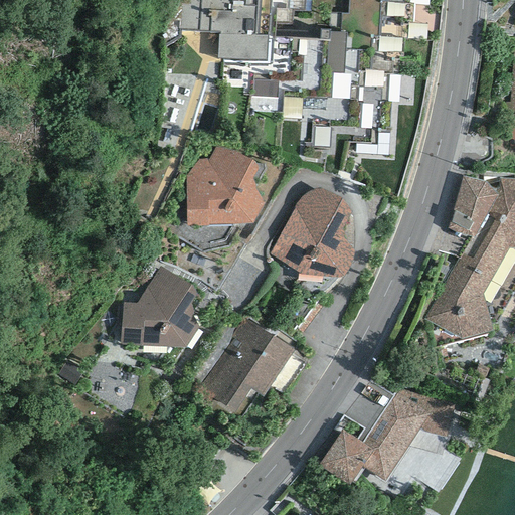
[(298,156),(392,160),(402,39),(413,39),(414,0),(348,0),(347,13),(329,13),(328,29),(310,29),(311,12),(312,0),(180,0),(180,29),(217,32),(216,59),(221,58),(221,86),(249,89),(247,109),(280,111),(280,120),(299,121),(298,156)]
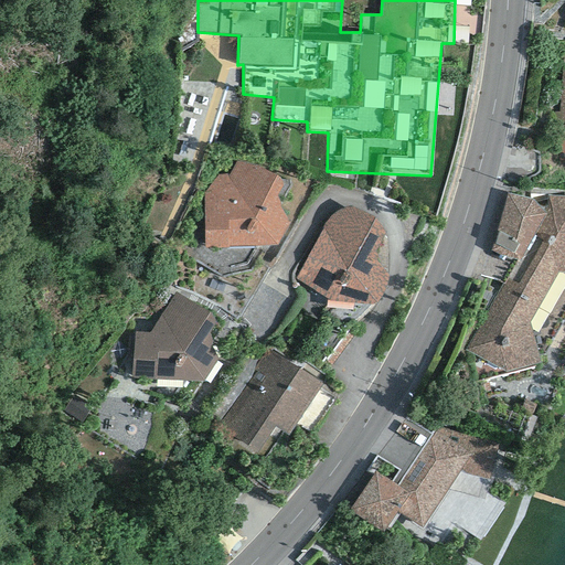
[(204,192),(205,248),(276,246),(288,224),(280,208),(276,195),(283,185),(279,178),(255,166),(236,161),(227,174),(217,176),(204,192)]
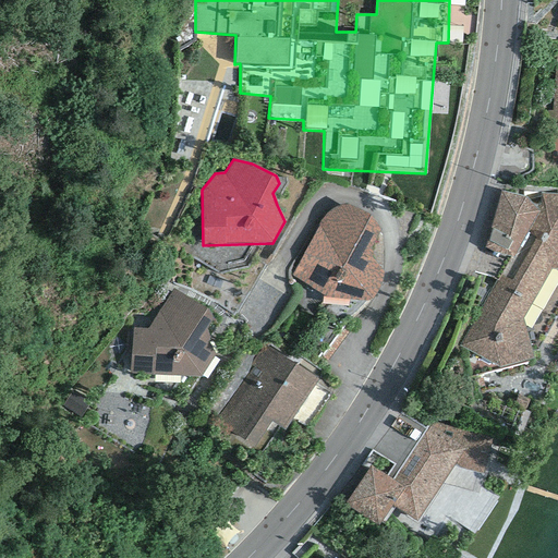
[(510,257),(459,346),(499,367),(533,358),(522,319),(552,269),(557,269),(557,194),(540,193),(525,196),(500,191),(490,228),(492,229),(485,247),(510,257)]
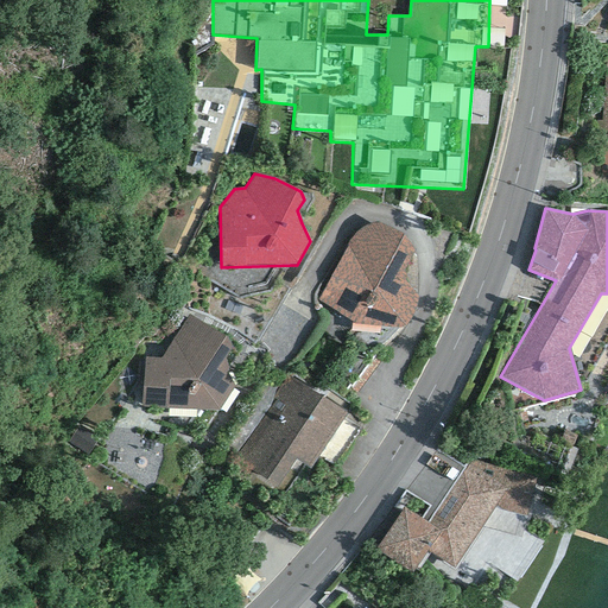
[(348,246),(318,301),(355,324),(403,328),(412,315),(415,306),(417,296),(404,272),(415,249),(403,234),(378,223),(368,226),(359,230),(353,236),(348,246)]
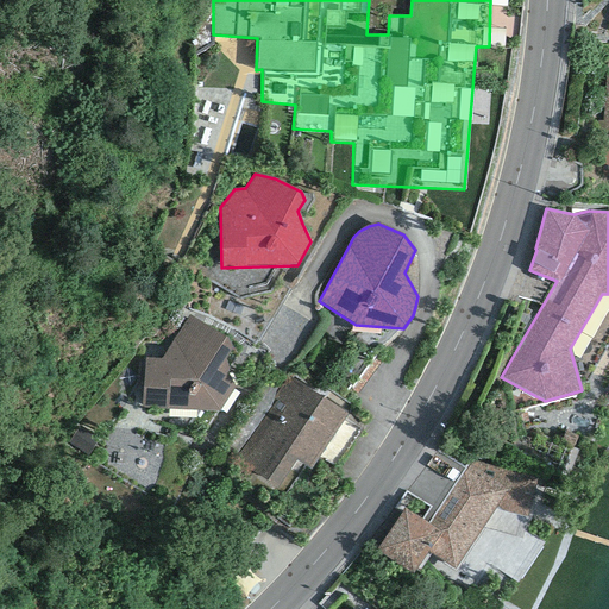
[(219,412),(234,387),(224,380),(230,372),(225,358),(232,347),(226,338),(189,315),(161,359),(145,358),(142,408),(219,412)]
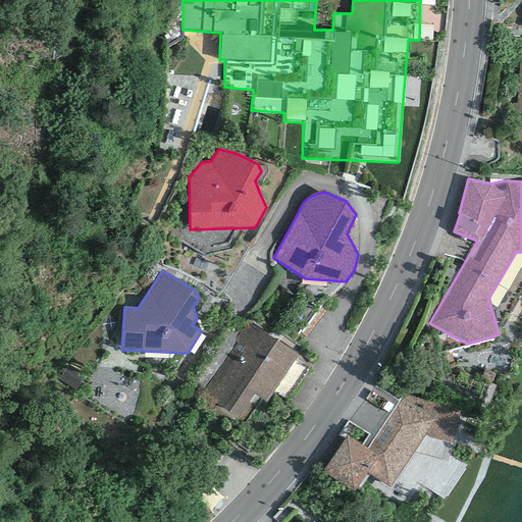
[(266,403),(298,355),(252,323),(247,326),(243,329),(239,333),(237,340),(236,345),(199,394),(244,424),(261,400),(266,403)]
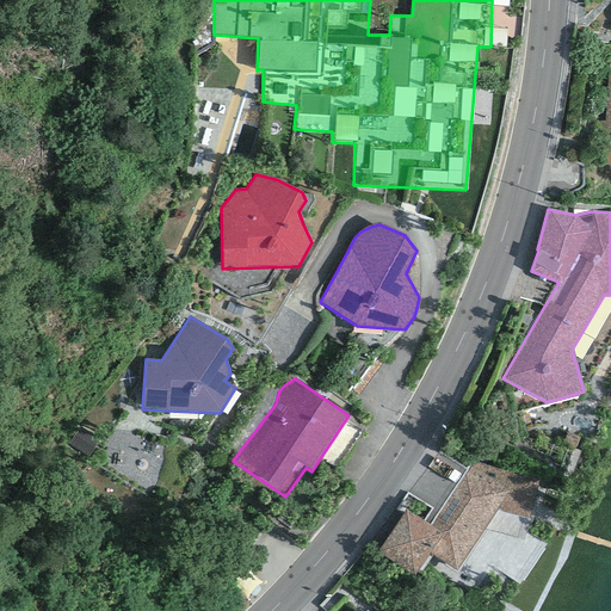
[(430,554),(456,572),(498,511),(529,519),(538,479),(473,462),(429,525),(405,510),(377,553),(414,576),(430,554)]
